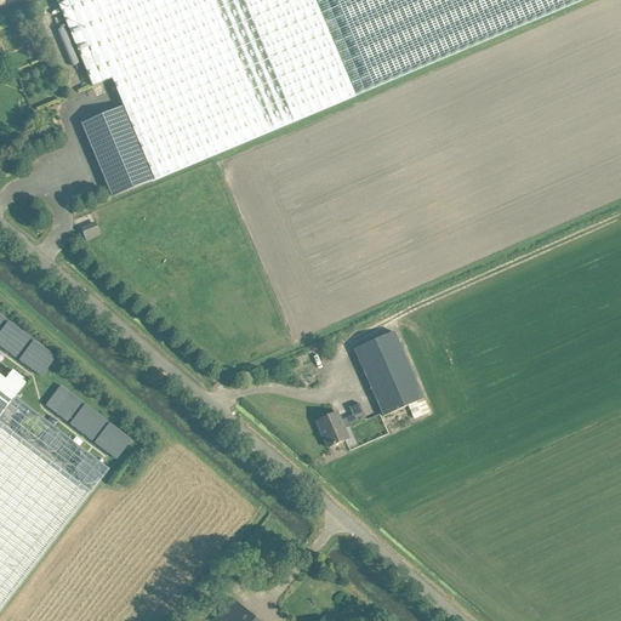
[(354,96),(581,0),(70,0),(58,6),(92,87),(112,79),(124,108),(84,125),(113,197),(152,181),(152,182),(354,96)]
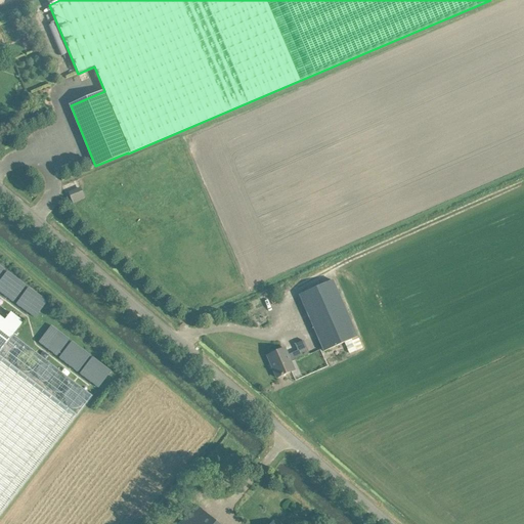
[(84,199),(81,189),(69,194),(73,204),(84,199)]
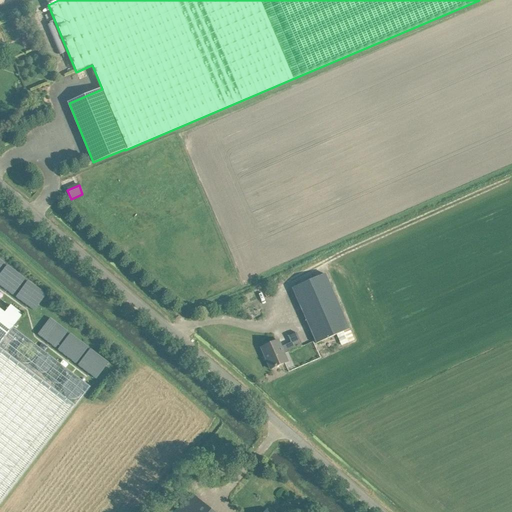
[(7,265),(0,274),(0,285),(12,295),(25,279),(7,265)]
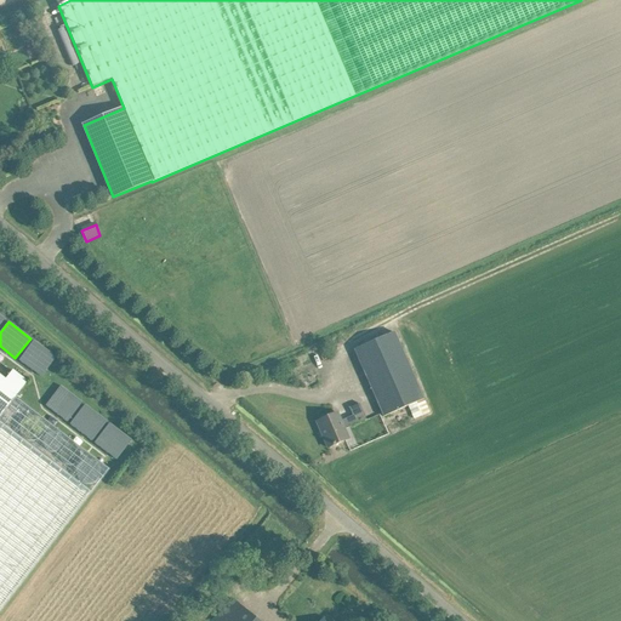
[(429,412),(394,332),(354,349),(383,416),(408,406),(414,420),(429,412)]
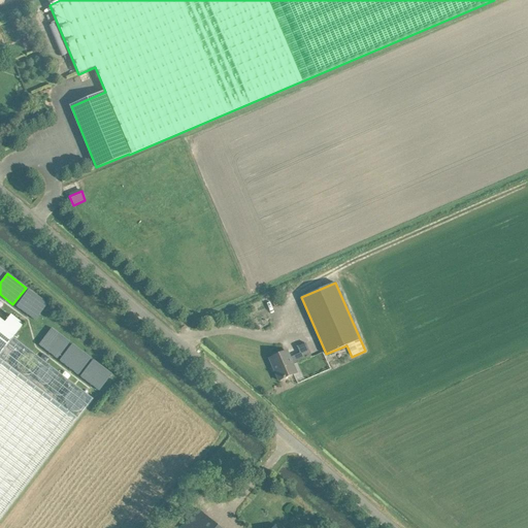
[(29,290),(17,307),(35,321),(47,303),(29,290)]
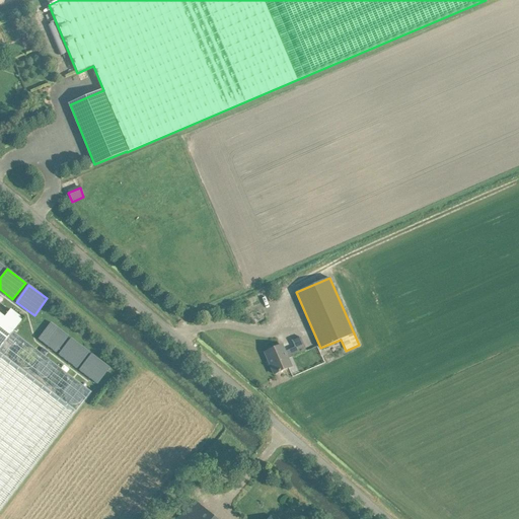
[(0,510),(90,392),(12,332),(22,319),(10,310),(4,317),(0,314),(0,510)]
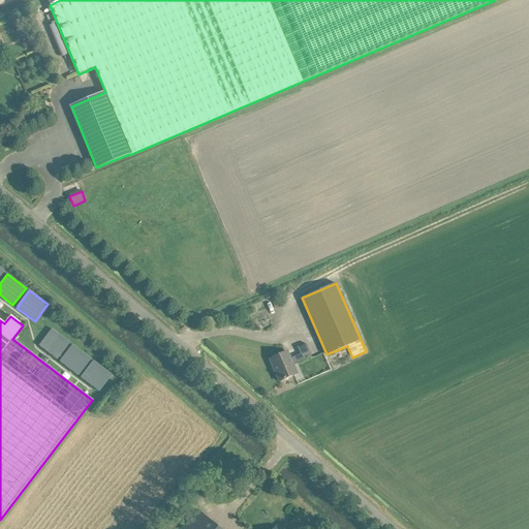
[(52,329),(38,345),(57,360),(70,343),(52,329)]
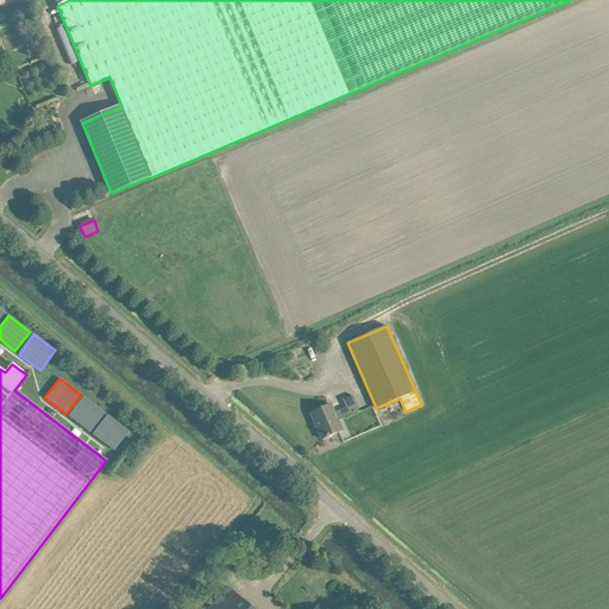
[(334,422),(359,412),(352,396),(341,400),(345,408),(334,413),(331,405),(311,414),(321,439),(339,432),(334,422)]
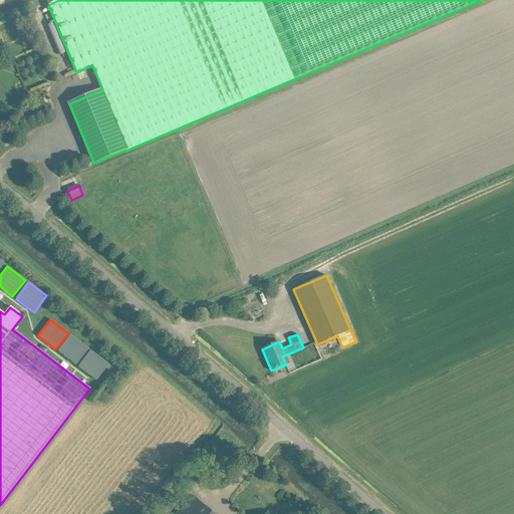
[(70,335),(58,351),(75,365),(88,348),(70,335)]
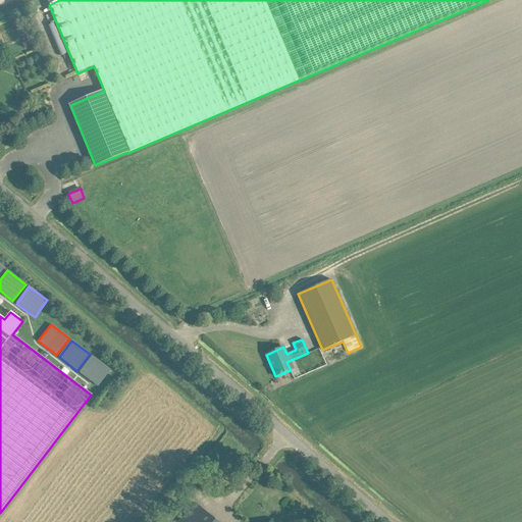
[(92,356),(80,373),(98,386),(110,370),(92,356)]
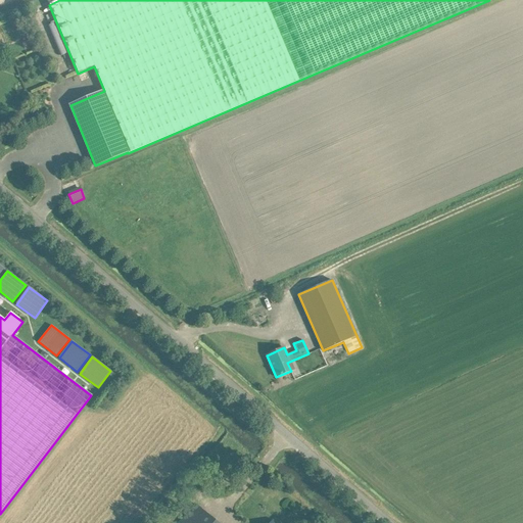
[(217,522),(194,504),(178,522),(217,522)]
